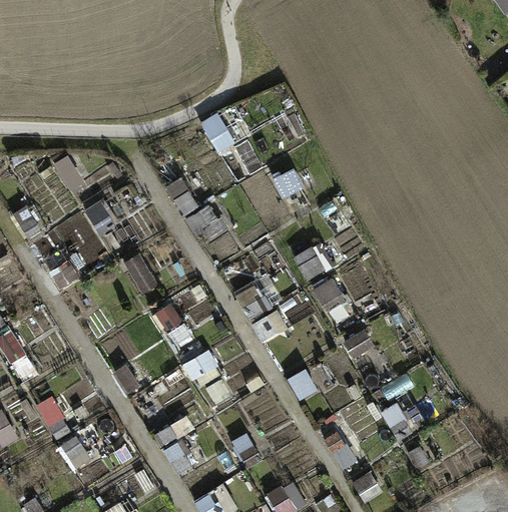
[(507,18),(507,0),(490,0),(499,13),(503,10),(507,18)]
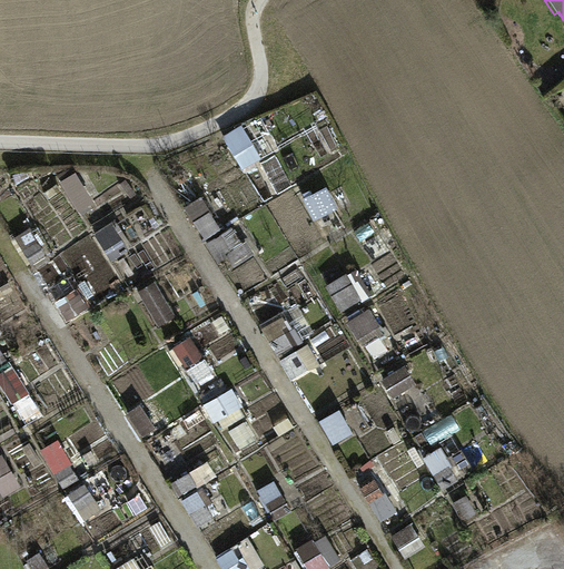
[(223,136),(238,170),(260,160),(244,126),(223,136)]
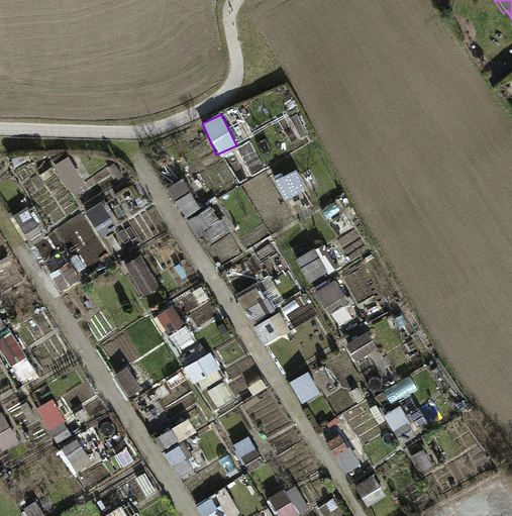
[(223,152),(237,182),(263,170),(248,140),(223,152)]
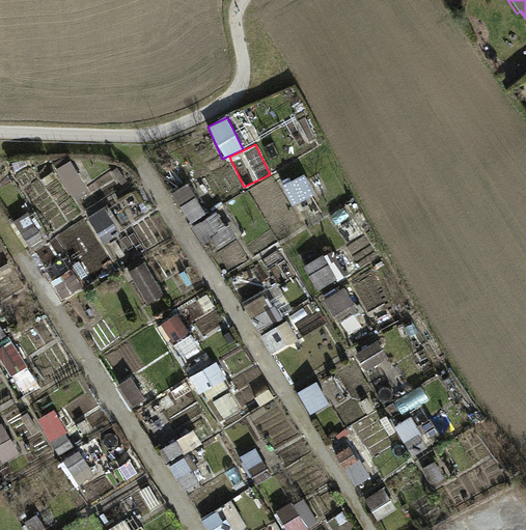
[(72,161),(57,167),(68,199),(83,194),(72,161)]
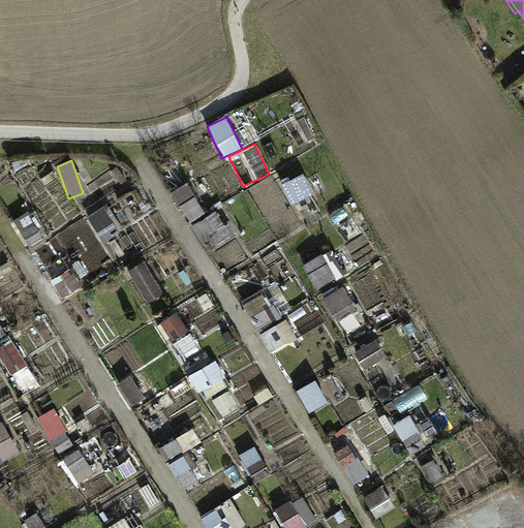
[(303,175),(282,185),(291,204),(312,193),(303,175)]
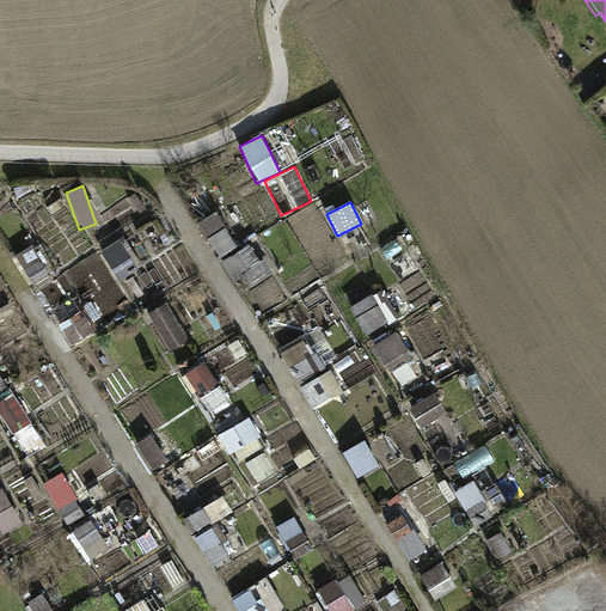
[(199,221),(218,257),(234,249),(216,213),(199,221)]
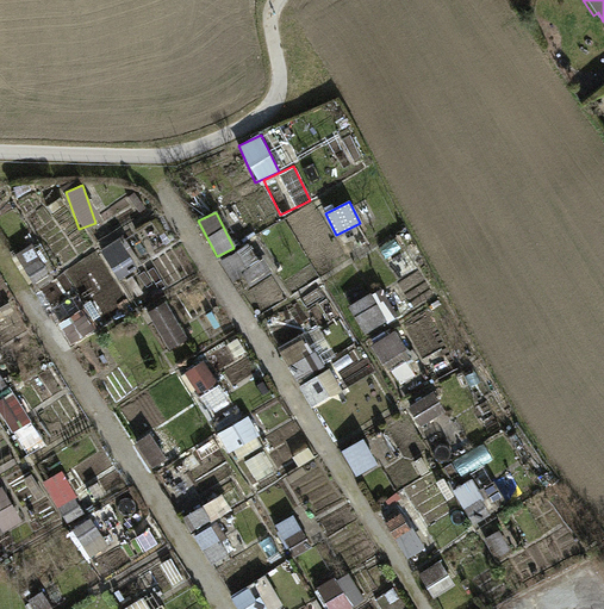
[(256,243),(220,259),(232,287),(269,272),(256,243)]
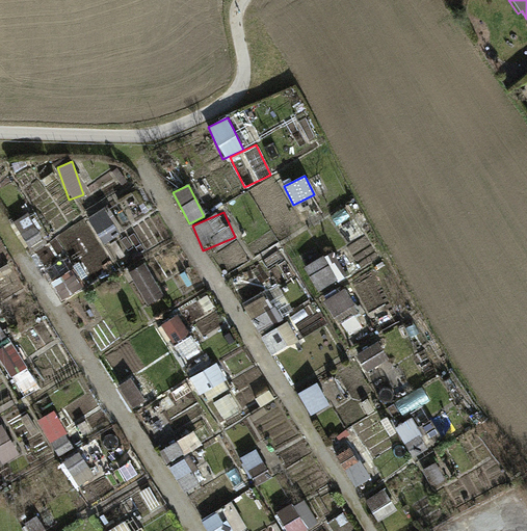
[(32,253),(38,272),(70,261),(62,241),(32,253)]
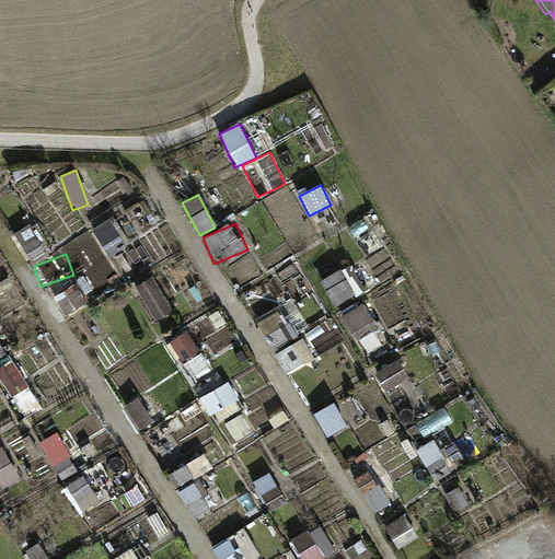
[(344,270),(321,279),(331,306),(355,297),(344,270)]
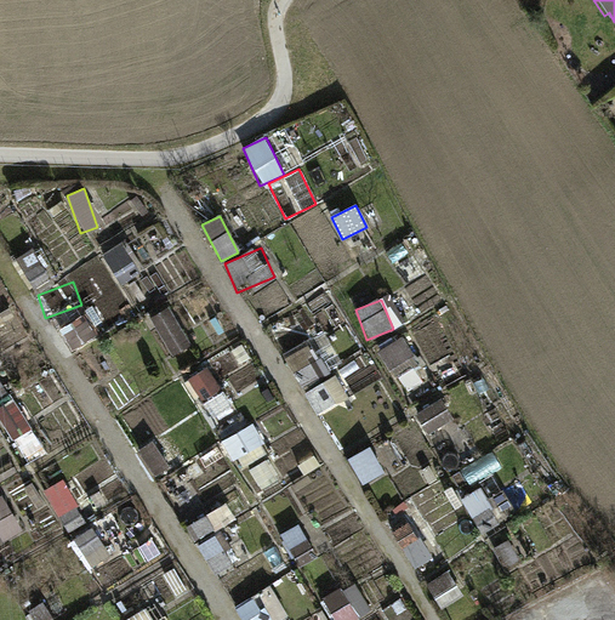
[(174,357),(191,346),(169,311),(152,322),(174,357)]
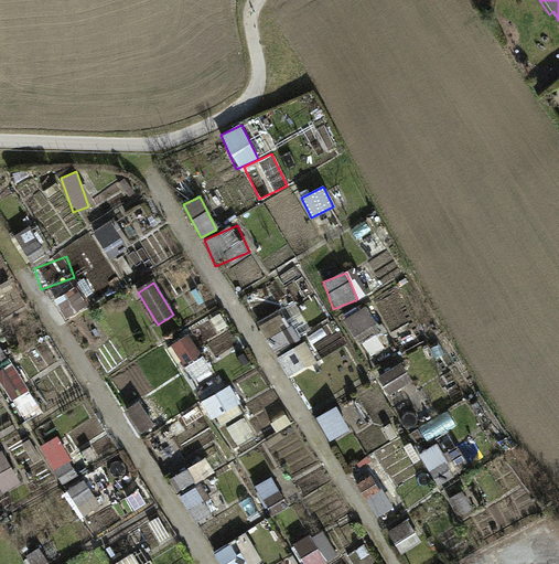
[(363,306),(342,320),(361,349),(382,334),(363,306)]
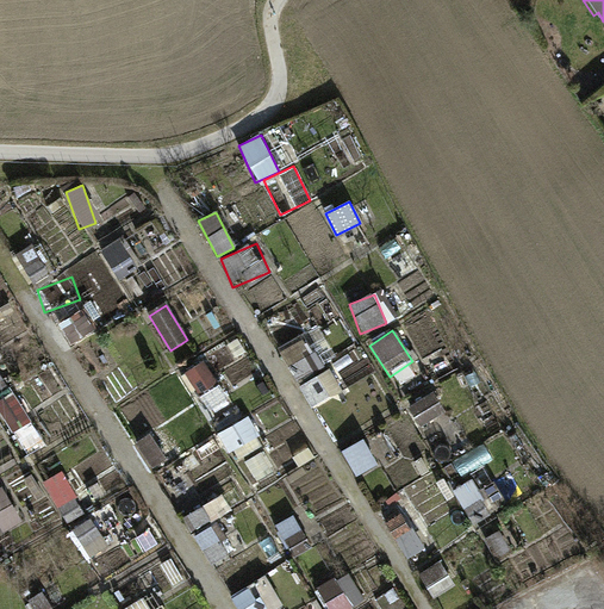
[(327,337),(305,346),(312,367),(335,359),(327,337)]
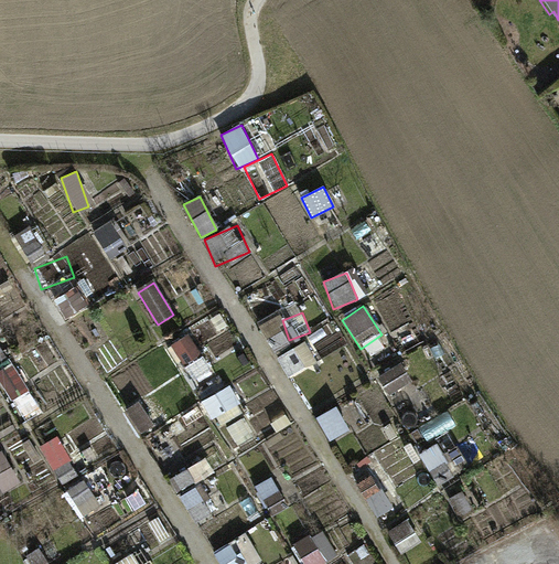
[(187,334),(168,344),(179,368),(200,357),(187,334)]
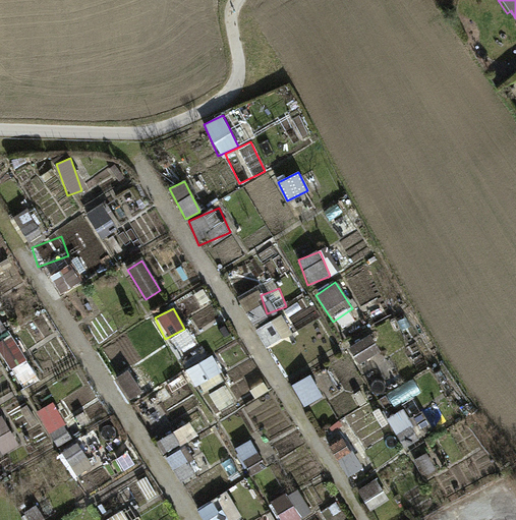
[(297,308),(283,315),(293,335),(307,328),(297,308)]
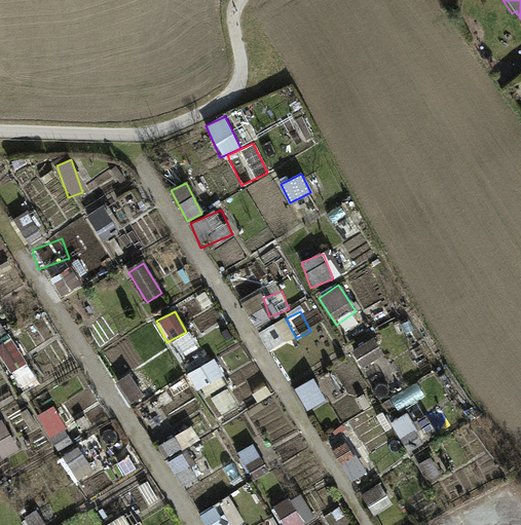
[(265,349),(292,342),(286,321),(260,329),(265,349)]
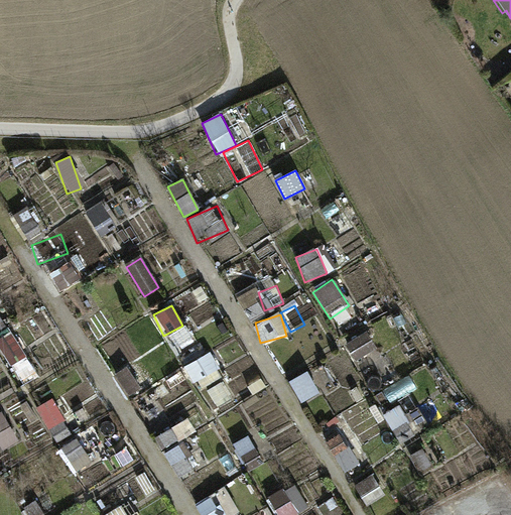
[(0,362),(13,357),(0,322),(0,362)]
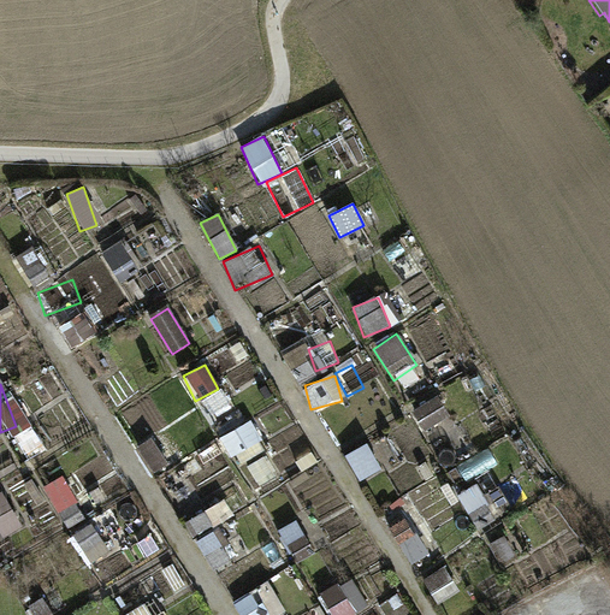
[(412,409),(422,431),(446,419),(437,397),(412,409)]
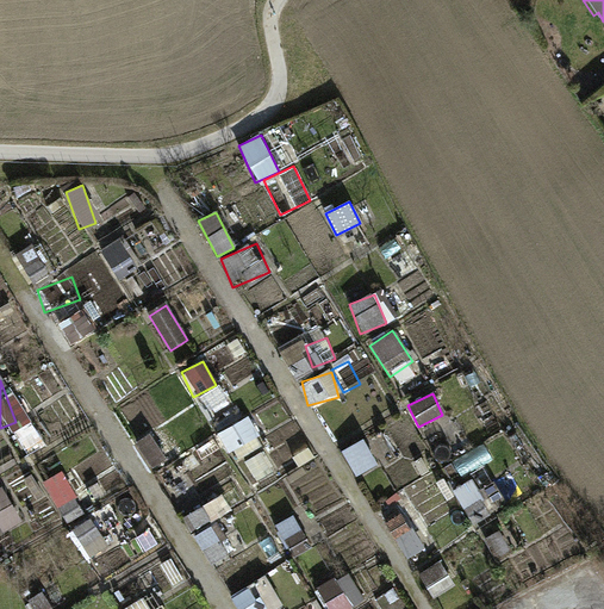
[(225,454),(259,437),(249,417),(215,434),(225,454)]
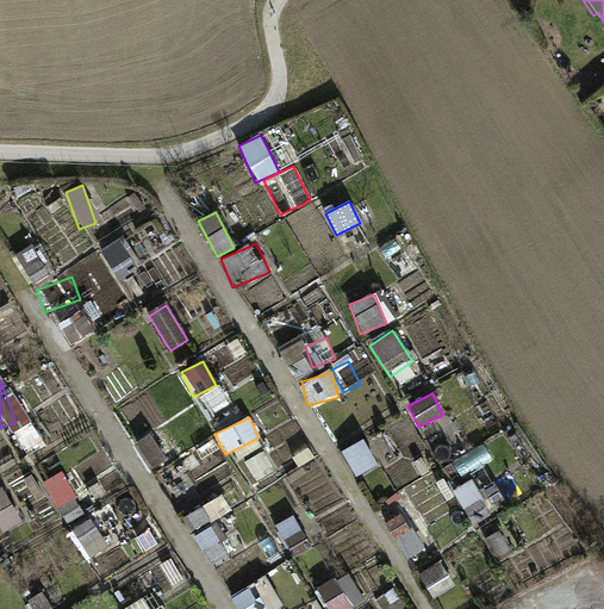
[(149,468),(164,460),(149,432),(134,441),(149,468)]
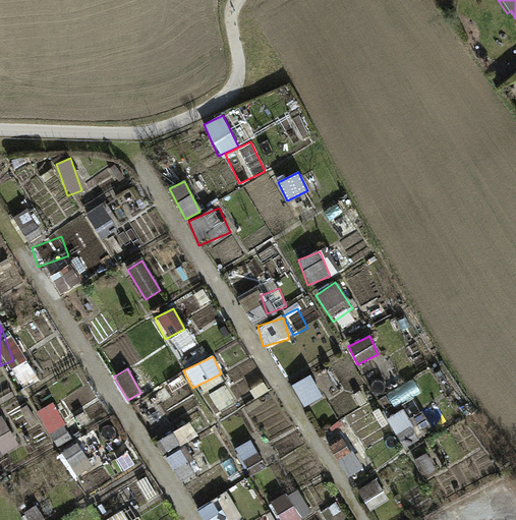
[(181,377),(154,390),(159,402),(187,389),(181,377)]
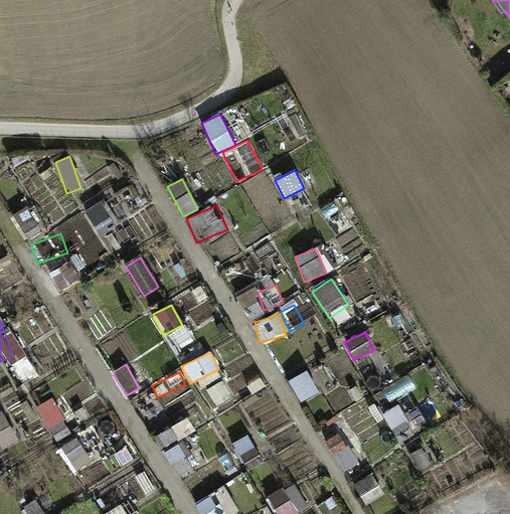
[(290,380),(298,400),(315,392),(307,373),(290,380)]
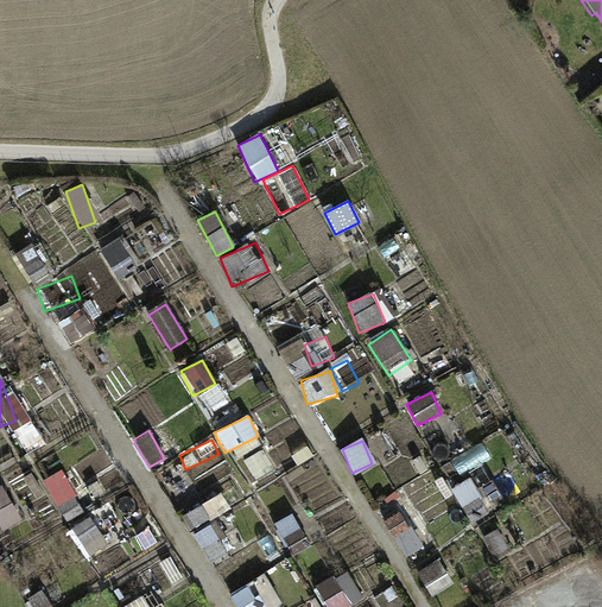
[(0,528),(1,530),(20,520),(2,484),(0,485),(0,528)]
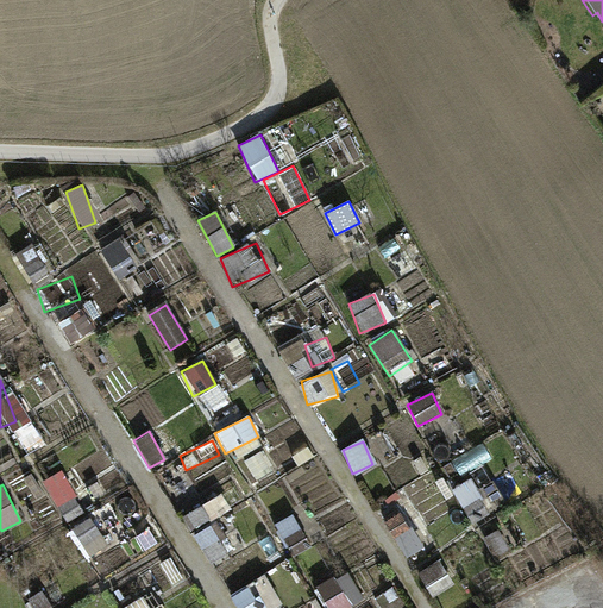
[(195,527),(225,514),(219,500),(189,513),(195,527)]
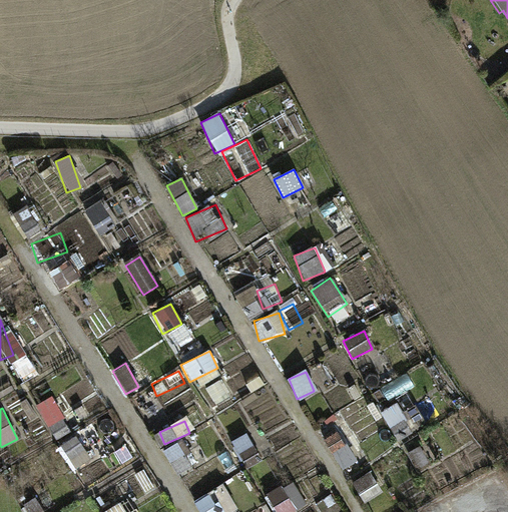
[(322,439),(339,467),(353,459),(337,431),(322,439)]
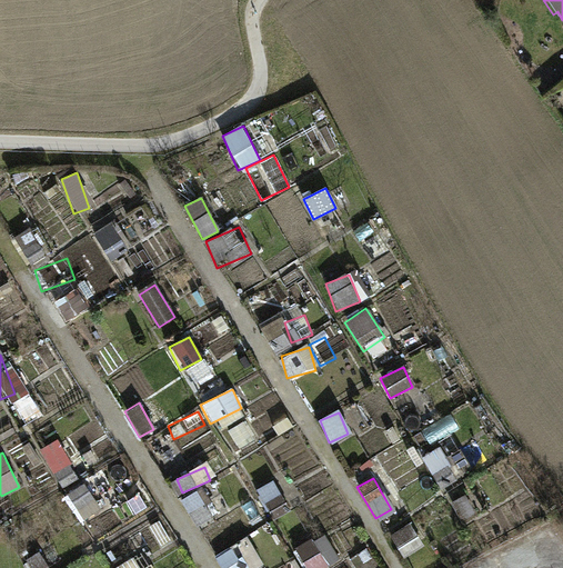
[(255,487),(268,520),(288,512),(275,480),(255,487)]
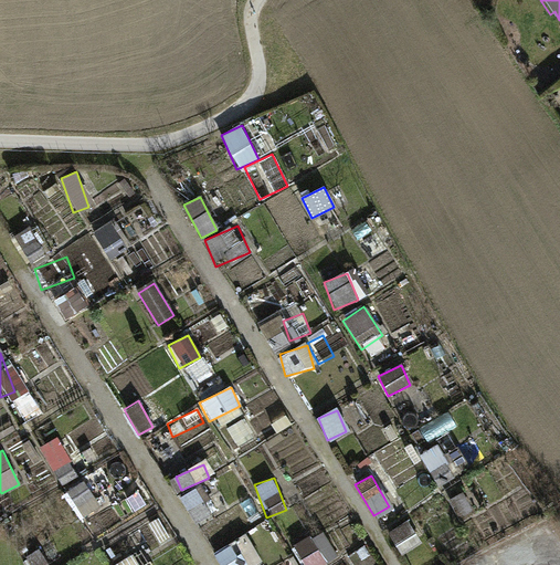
[(80,516),(97,509),(85,482),(67,490),(80,516)]
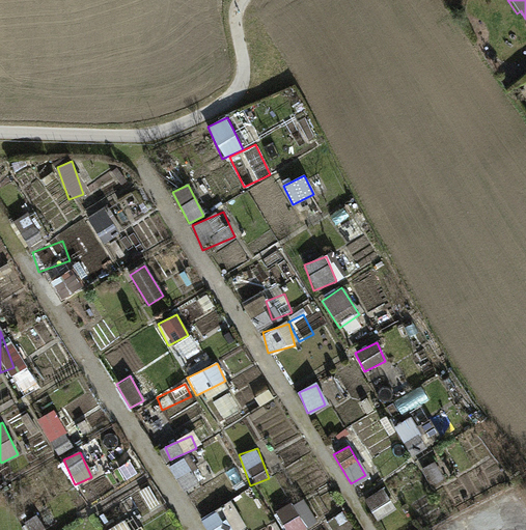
[(169,464),(182,492),(196,485),(185,457),(169,464)]
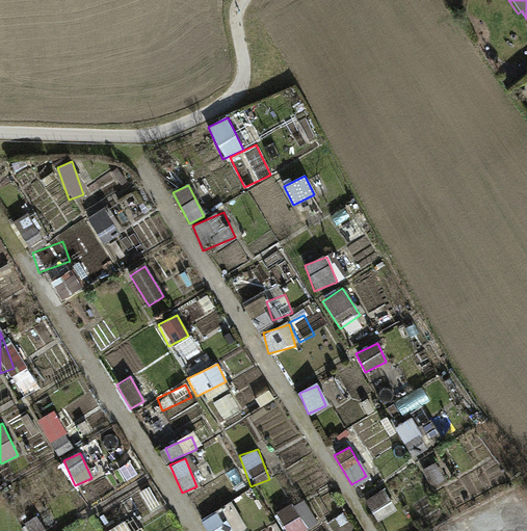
[(376,521),(395,510),(383,489),(365,501),(376,521)]
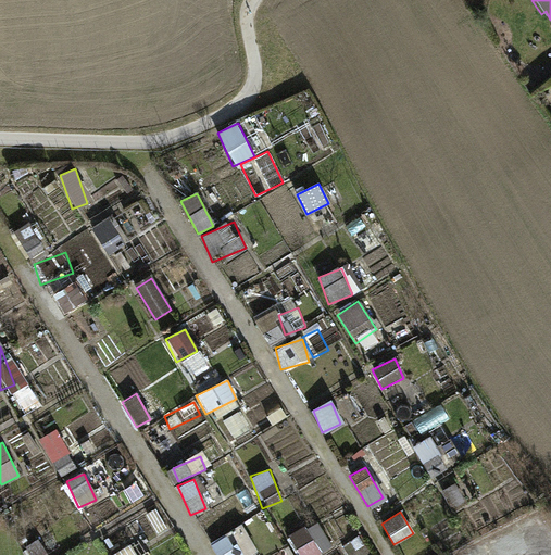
[(318,554),(328,552),(320,522),(288,532),(296,554),(318,554)]
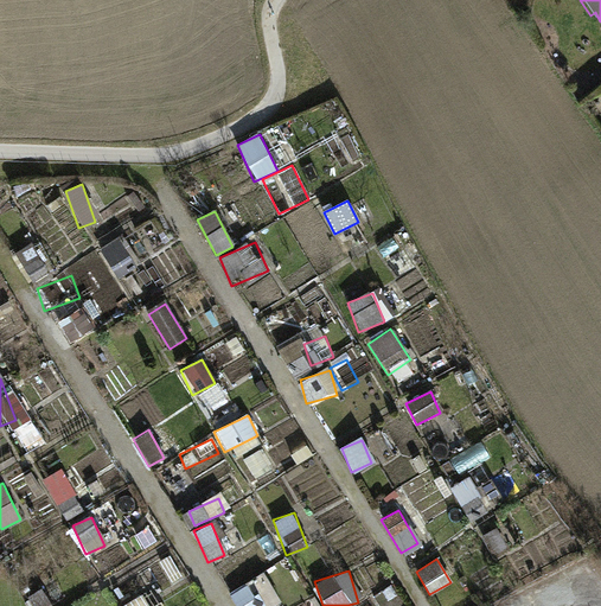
[(279,605),(266,574),(229,588),(236,605),(279,605)]
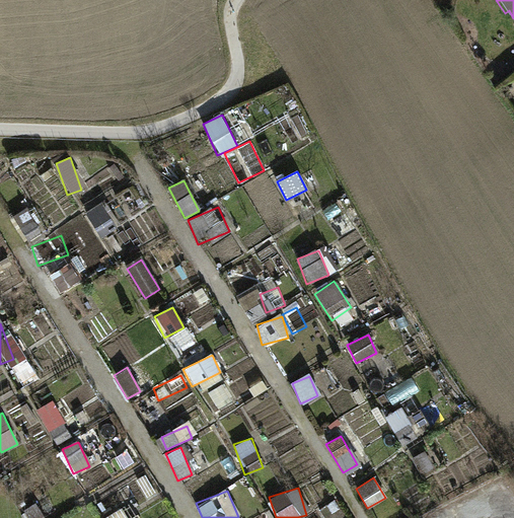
[(43,517),(38,503),(22,508),(26,517),(43,517)]
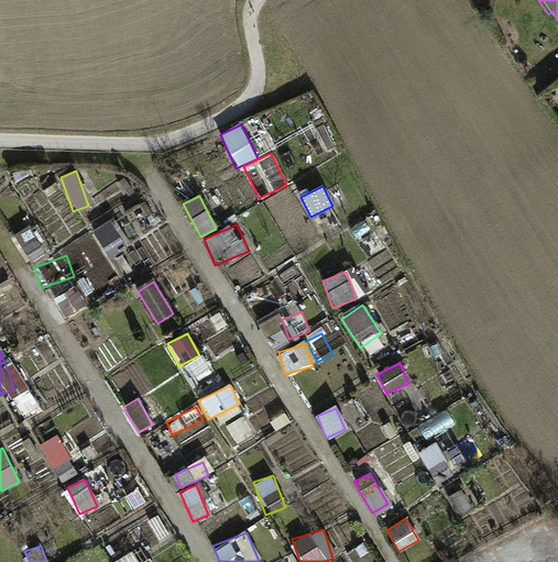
[(135,561),(130,551),(111,561),(135,561)]
